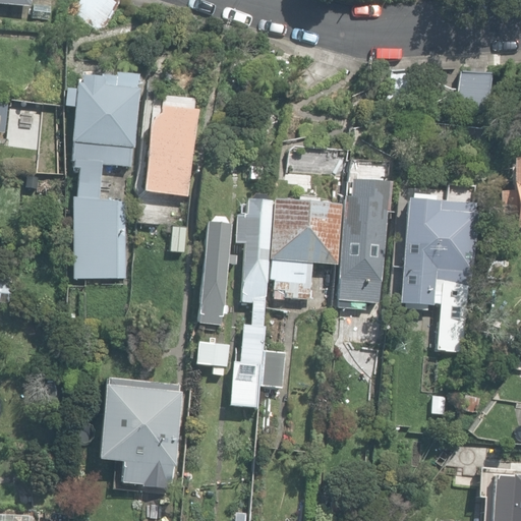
[(75,0),(66,14),(95,35),(118,1),(116,0),(75,0)]
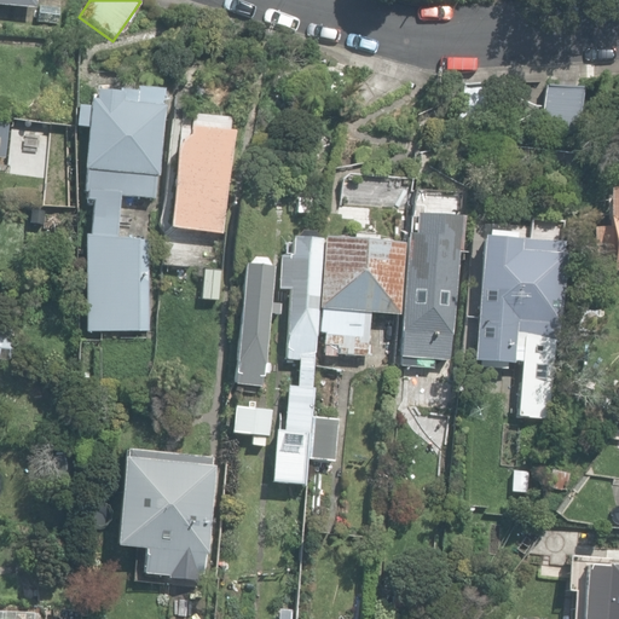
[(38,15),(58,17),(59,7),(39,6),(38,15)]
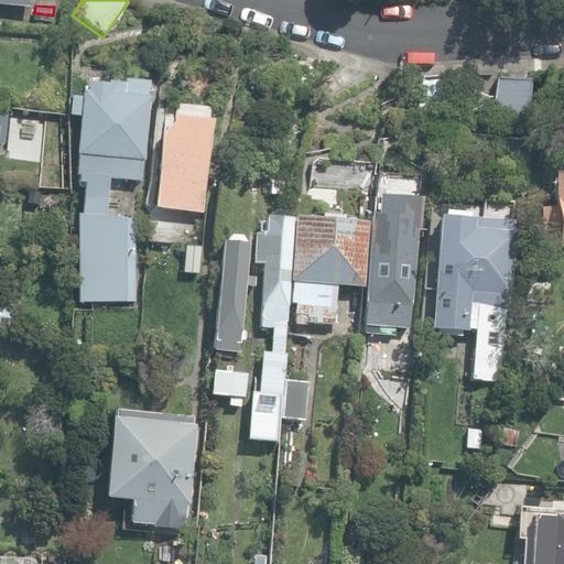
[(419,112),(445,112),(445,74),(419,74),(419,112)]
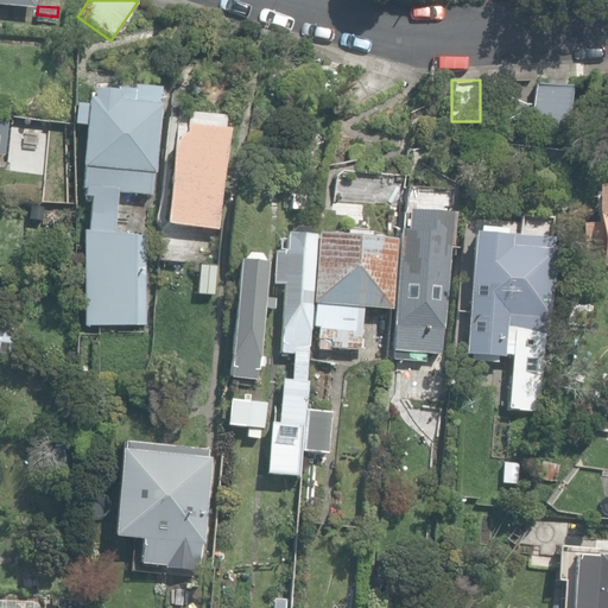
[(532,132),(568,134),(571,83),(534,81),(532,132)]
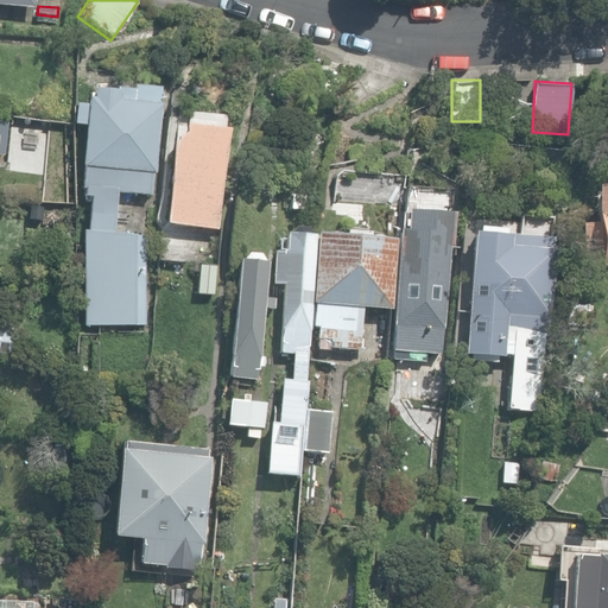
[(82,232),(87,327),(147,325),(146,235),(113,233),(116,191),(151,195),(162,89),(133,83),(133,89),(115,88),(115,90),(93,88),(92,96),(87,95),(86,102),(73,101),(71,124),(86,125),(80,195),(89,196),(86,232),(82,232)]
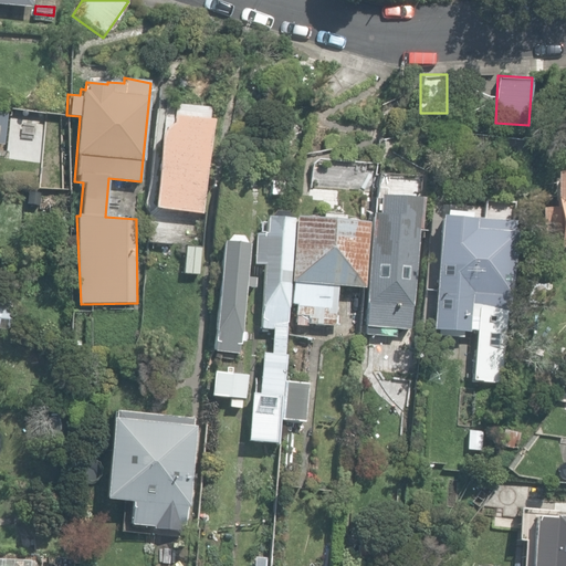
[(154,208),(201,213),(211,122),(174,117),(173,124),(170,125),(169,127),(167,128),(166,130),(165,133),(164,134),(163,137),(161,139),(154,208)]
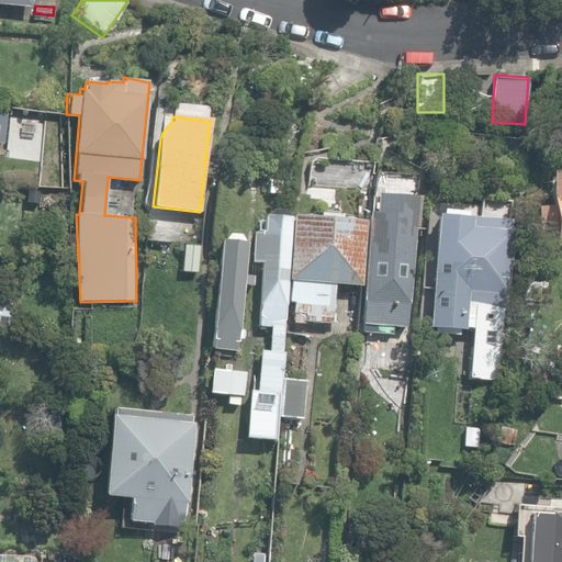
[(552,243),(552,247),(561,246),(561,171),(549,172),(551,205),(538,206),(540,244),(552,243)]
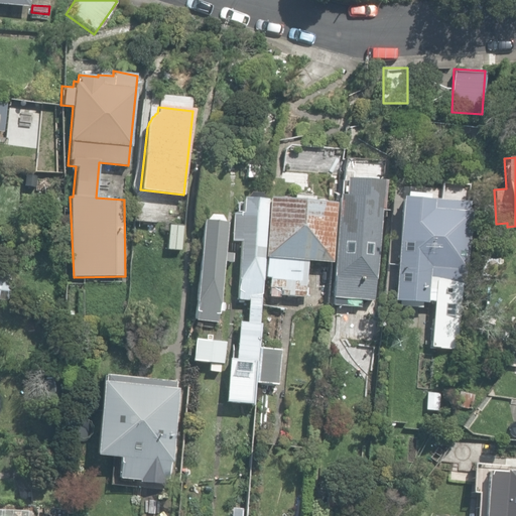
[(258,178),(259,162),(247,161),(247,177),(258,178)]
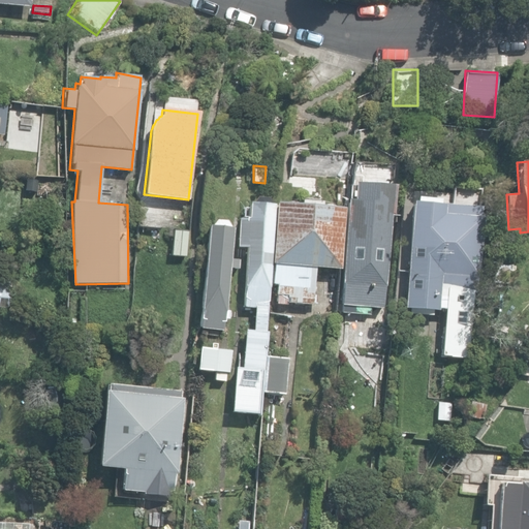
[(343,342),(386,345),(389,312),(370,311),(370,307),(383,308),(390,214),(394,214),(395,187),(350,184),(349,200),(347,199),(342,282),(340,312),(345,313),(343,342)]
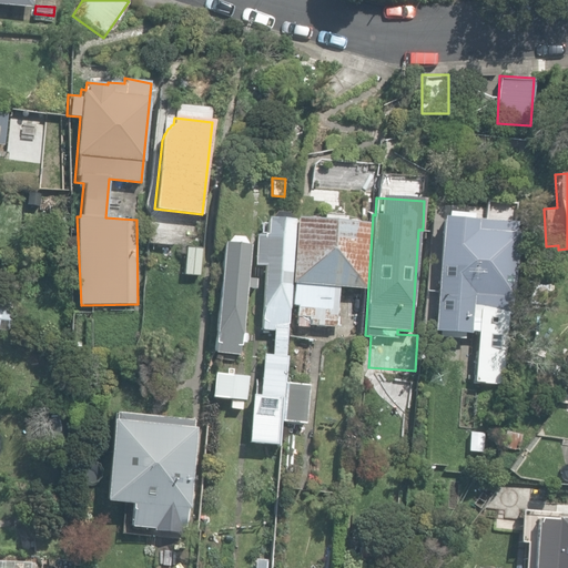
[(265,417),(271,423),(279,418),(281,418),(287,356),(285,356),(294,221),(291,221),(287,214),(275,213),(272,219),(267,217),(266,241),(257,241),(256,259),(265,260),(262,330),(273,331),(271,356),(263,355),(260,397),(261,398),(261,401),(256,405),(255,408),(260,413),(261,417),(265,417)]
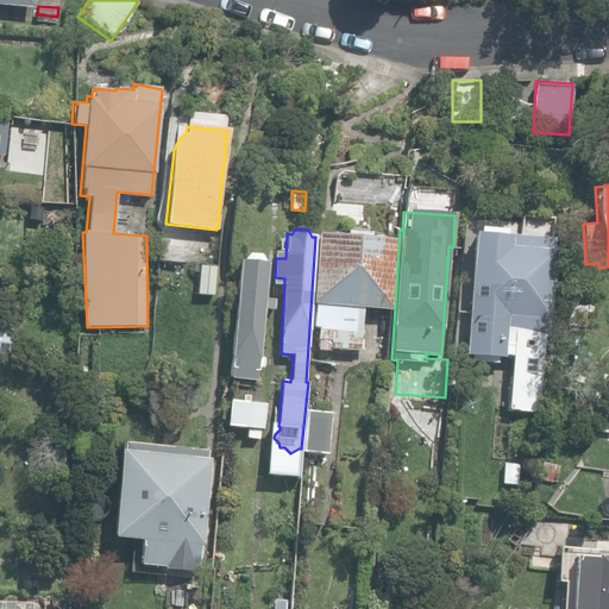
[(512,413),(540,414),(553,232),(538,231),(538,239),(478,234),(469,360),(503,363),(504,344),(516,345),(512,413)]
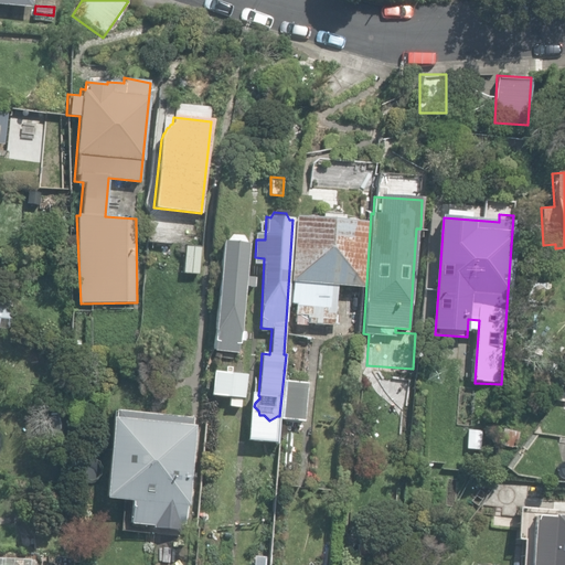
[(294,323),(306,324),(307,322),(332,323),(336,285),(362,286),(366,221),(296,216),(291,280),(292,280),(291,304),(295,304),(294,323)]
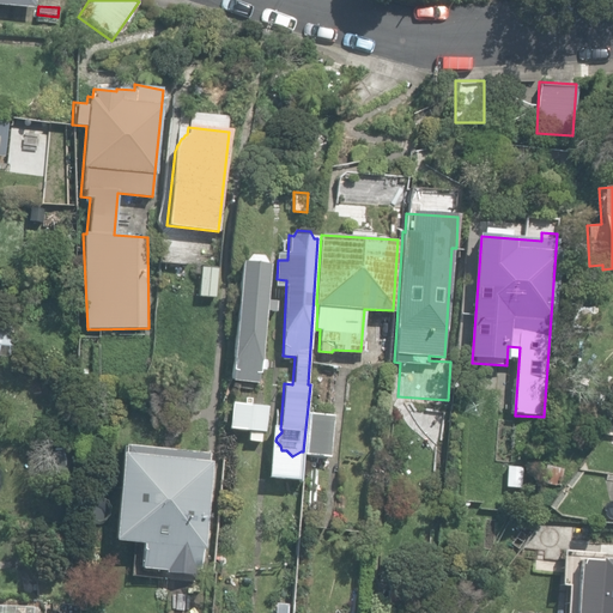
[(234,380),(258,382),(259,370),(260,370),(266,309),(275,310),(277,299),(266,299),(269,263),(267,263),(263,255),(250,255),(246,262),(242,261),(232,369),(235,369),(234,380)]
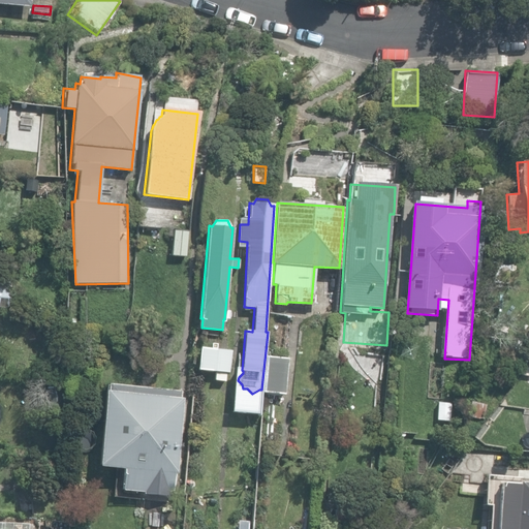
[(172,255),(185,256),(188,231),(175,229),(172,255)]
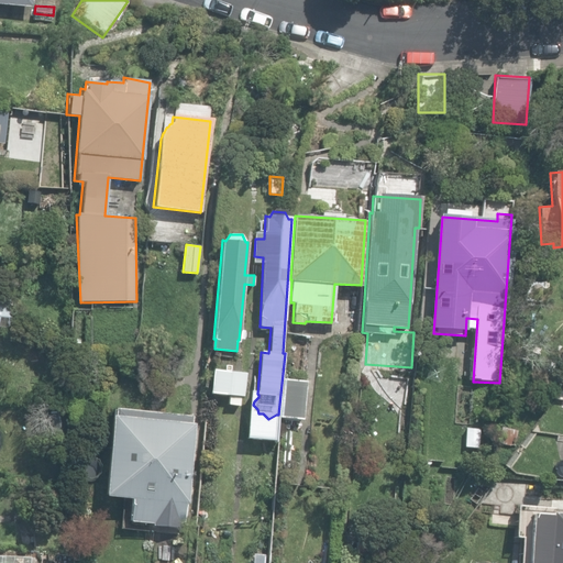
[(9,297),(0,295),(0,327),(7,328),(9,297)]
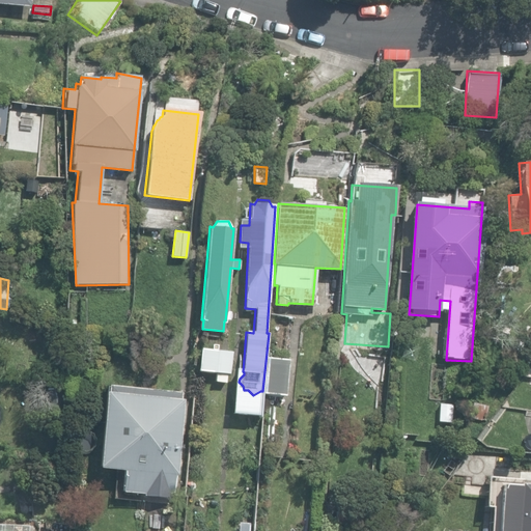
[(200,371),(229,374),(231,352),(202,347),(200,371)]
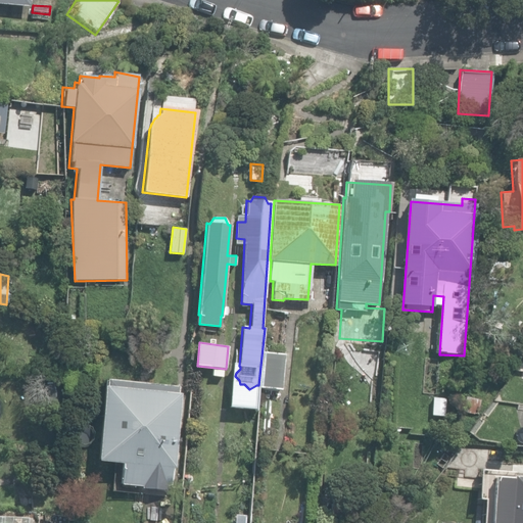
[(259,387),(281,389),(284,353),(263,351),(259,387)]
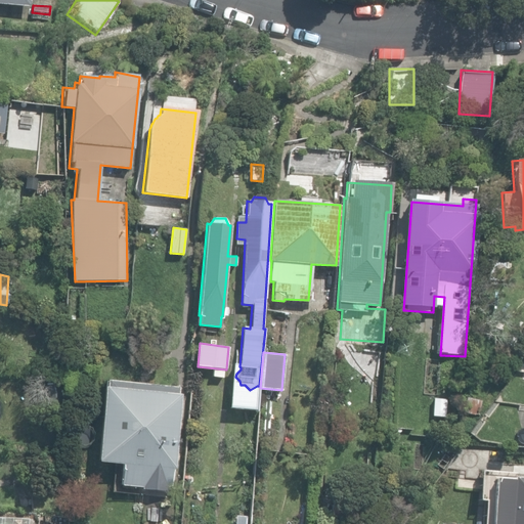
[(366,368),(375,360),(368,354),(360,361),(366,368)]
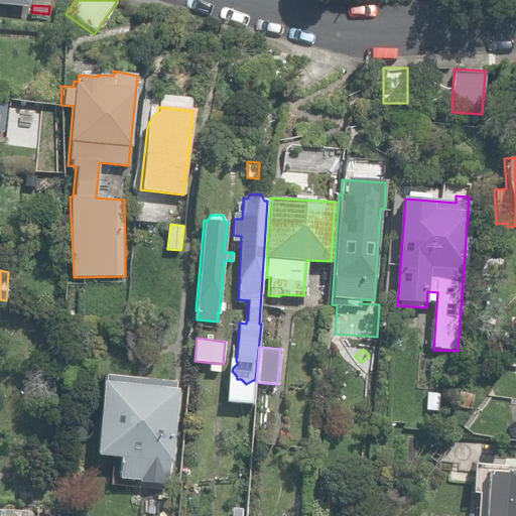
[(119,478),(168,482),(169,462),(172,462),(178,388),(174,388),(175,381),(105,375),(105,382),(102,381),(96,455),(120,457),(119,478)]
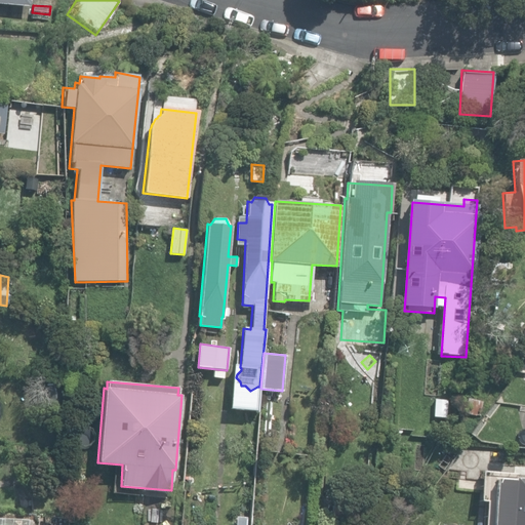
[(449,396),(435,395),(433,417),(447,419),(449,396)]
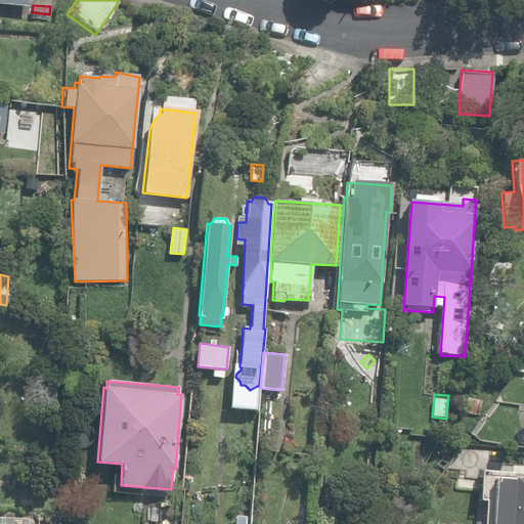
[(489,462),(503,463),(505,448),(490,447),(489,462)]
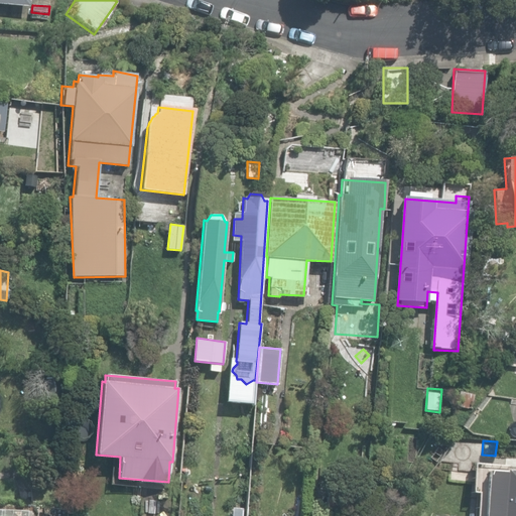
[(515,515),(515,471),(504,471),(504,474),(486,472),(482,515),(515,515)]
